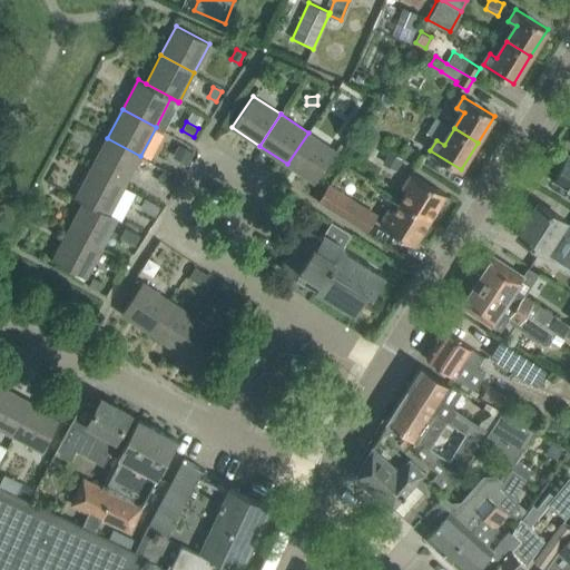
[(308,133),(287,164),(315,183),(336,151),(308,133)]
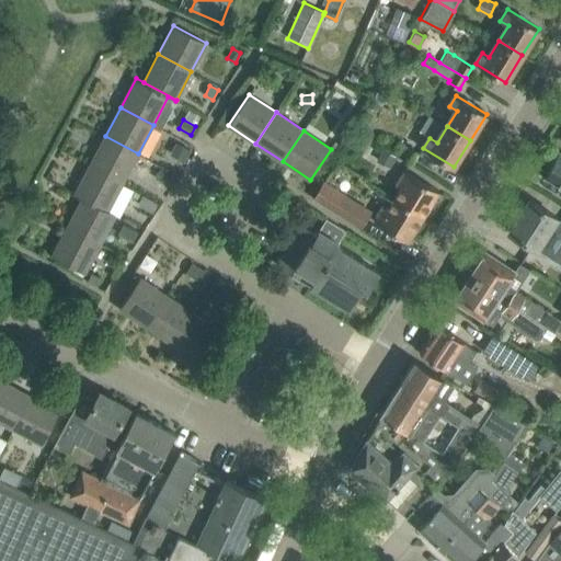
[(123,182),(138,153),(105,136),(90,164),(123,182)]
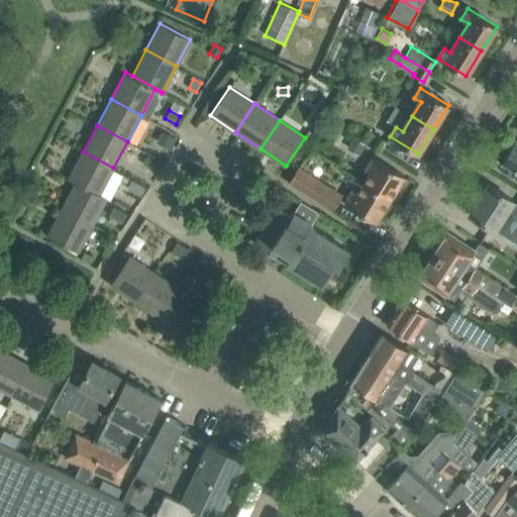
[(163,130),(157,141),(170,148),(176,138),(163,130)]
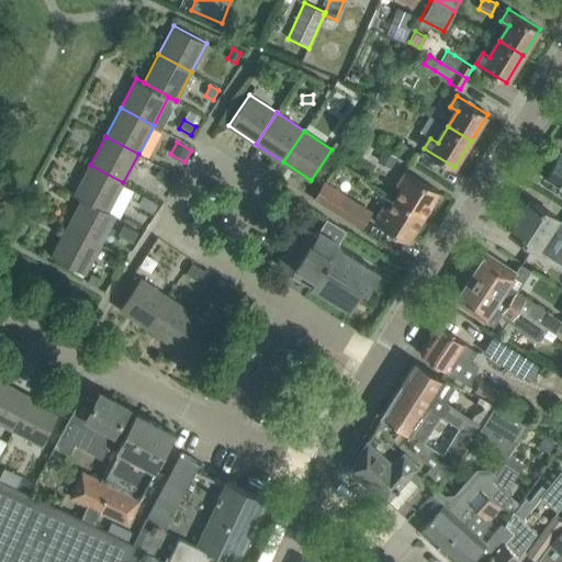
[(383,148),(377,159),(390,168),(396,157),(383,148)]
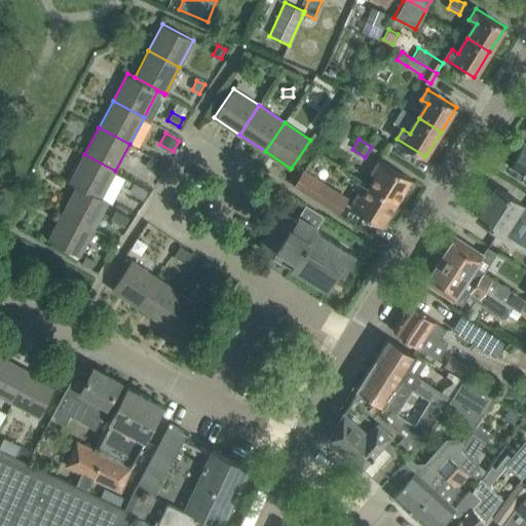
[(525,174),(525,142),(524,142),(515,157),(518,160),(514,167),(525,174)]
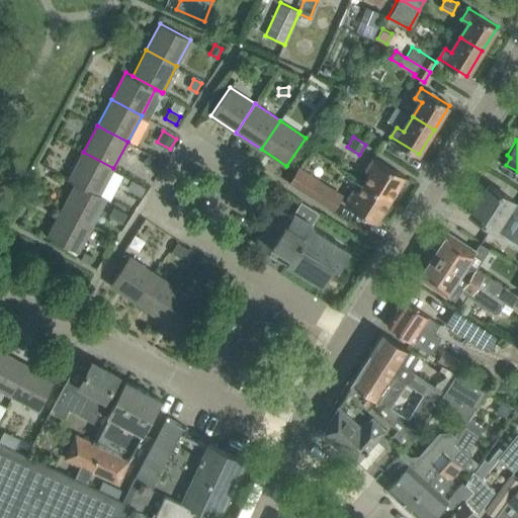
[(99,194),(113,168),(83,152),(69,179),(78,184),(106,198),(107,197),(99,194)]
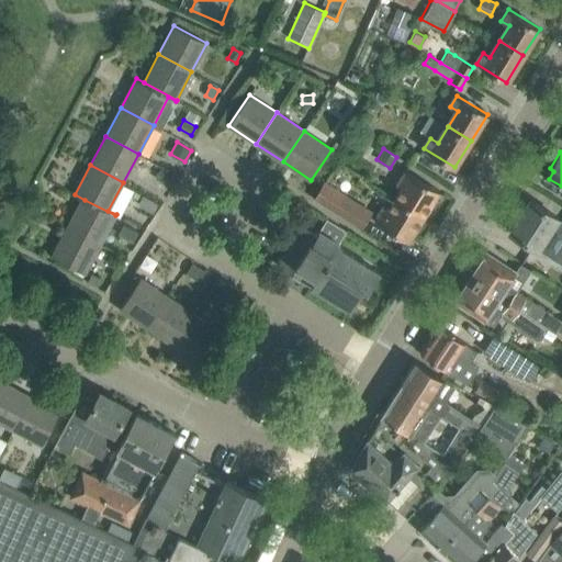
[(160,169),(155,178),(168,186),(173,176),(160,169)]
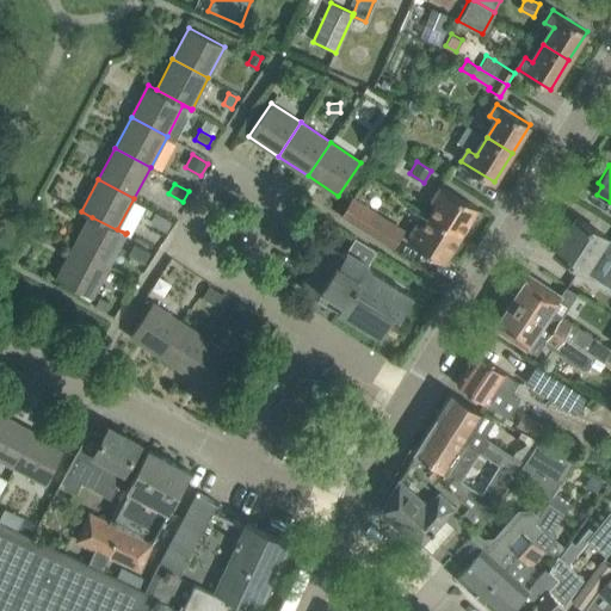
[(461,235),(479,208),(443,186),(432,202),(438,205),(431,217),(461,235)]
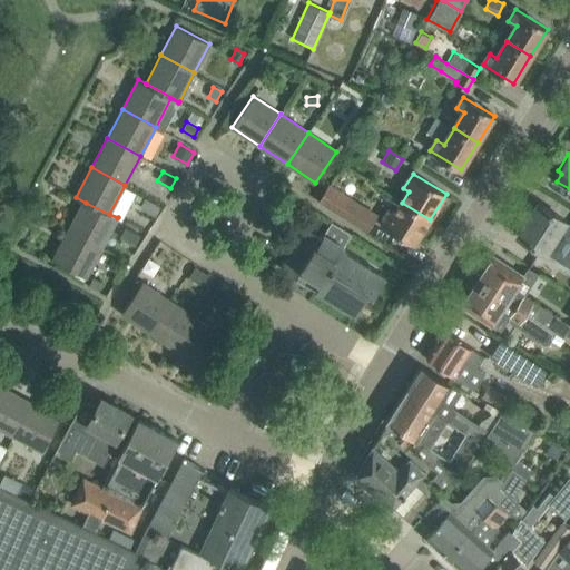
[(366,231),(373,218),(350,204),(352,199),(328,185),(320,200),(366,231)]
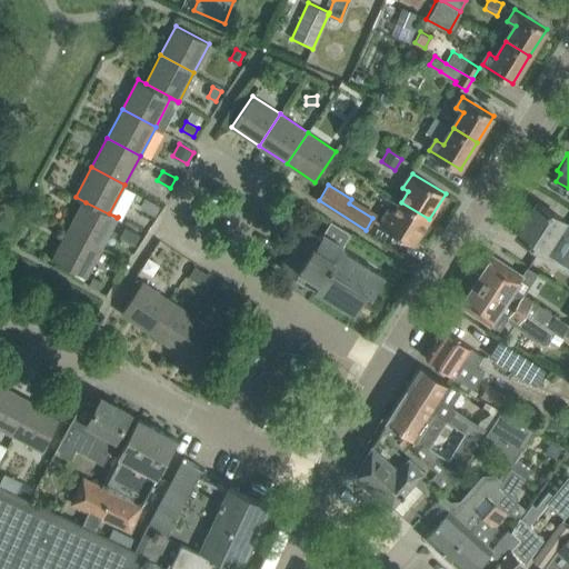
[(145,196),(141,203),(141,209),(145,210),(153,215),(156,216),(161,205),(146,196),(145,196)]
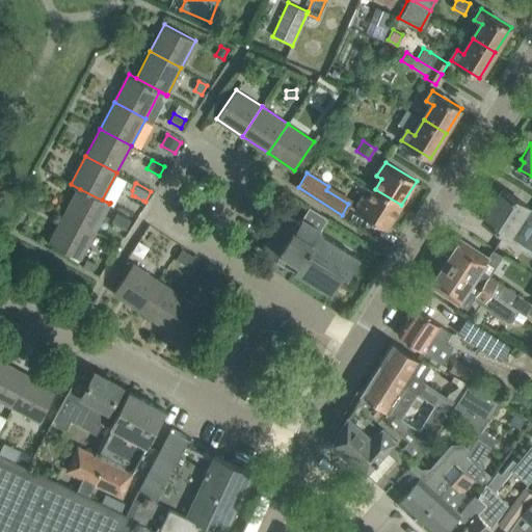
[(95,231),(109,204),(80,189),(74,201),(72,198),(63,215),(95,231)]
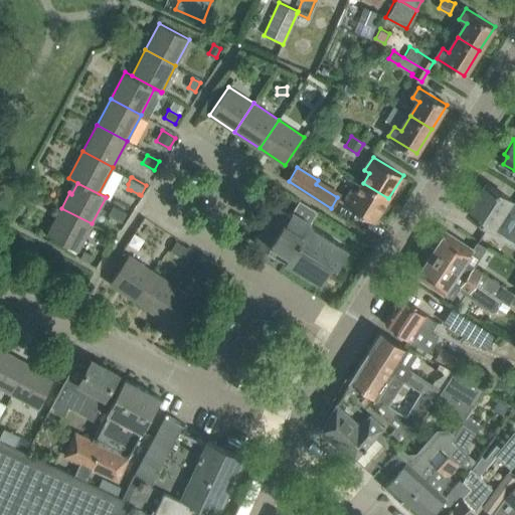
[(374,221),(388,198),(363,183),(358,192),(351,188),(343,202),(374,221)]
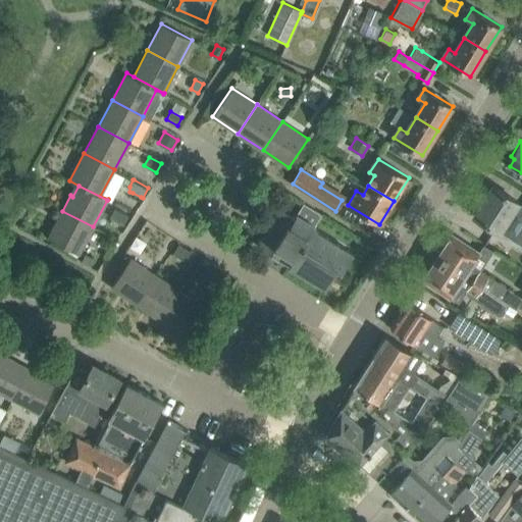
[(473,215),(500,231),(511,239),(521,223),(521,205),(519,203),(492,186),(473,215)]
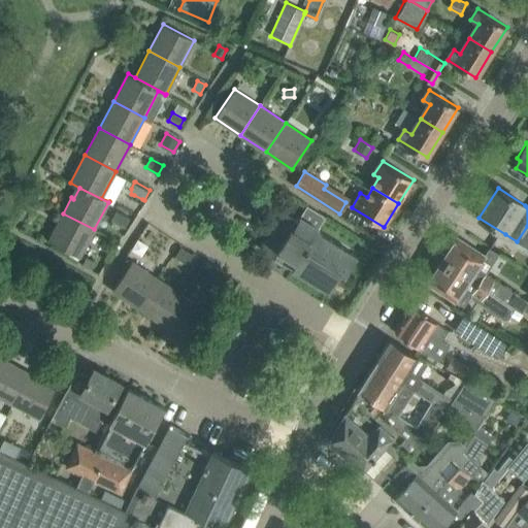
[(116,210),(110,221),(124,228),(130,218),(116,210)]
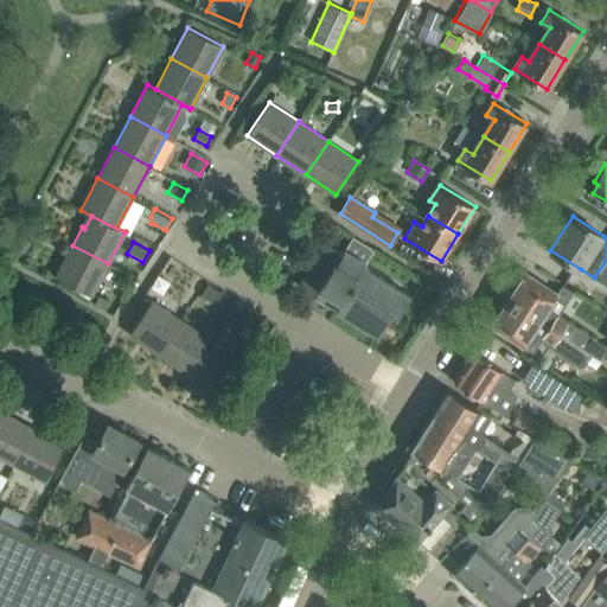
[(343,253),(325,242),(299,286),(378,334),(393,312),(397,315),(410,294),(364,266),(366,262),(345,249),(343,253)]
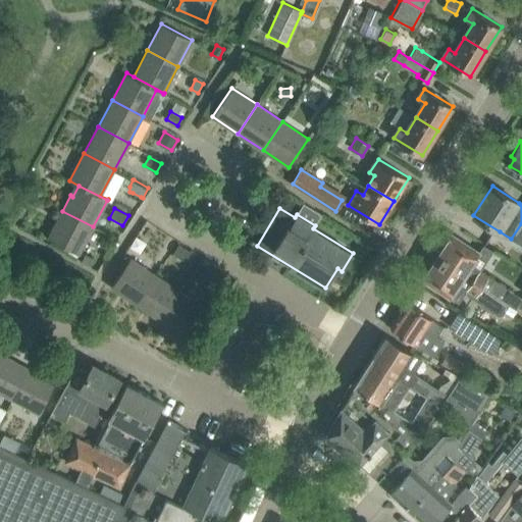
[(79,254),(93,226),(62,211),(48,238),(79,254)]
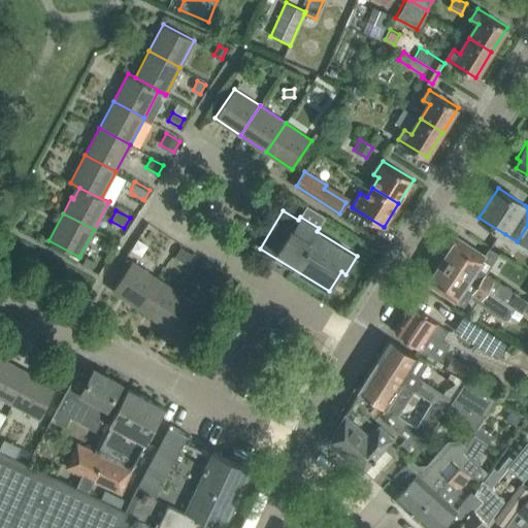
[(527,300),(487,273),(499,254),(489,248),(485,255),(457,236),(441,260),(522,311),(523,310),(527,312),(527,300)]
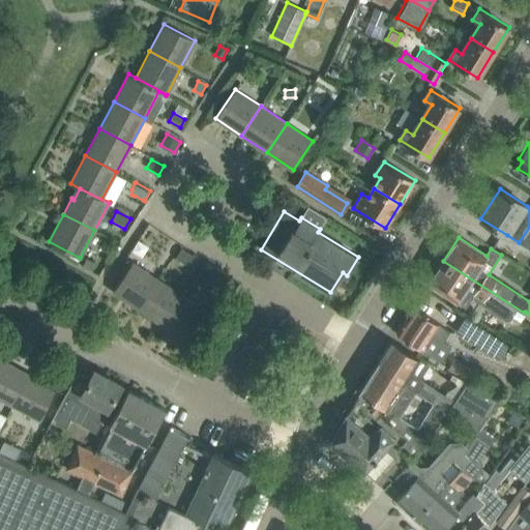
[(181,248),(175,258),(188,266),(195,257),(181,248)]
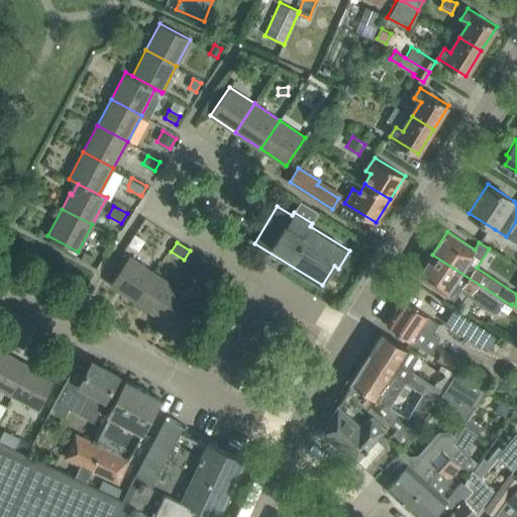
[(84,250),(81,257),(89,263),(93,255),(84,250)]
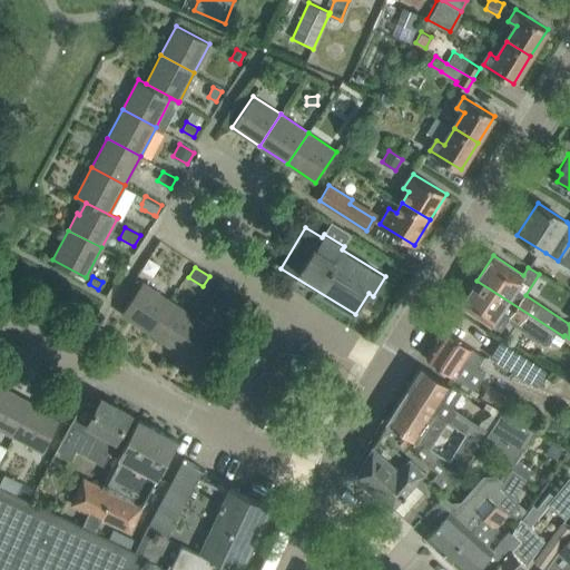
[(563,337),(563,336),(477,281),(461,304),(501,331),(508,318),(519,326),(546,344),(550,344),(557,334),(563,337)]
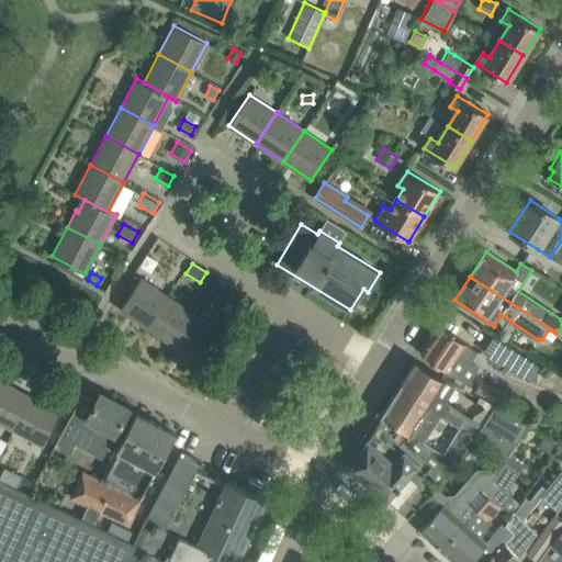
[(147,327),(168,296),(141,278),(120,308),(147,327)]
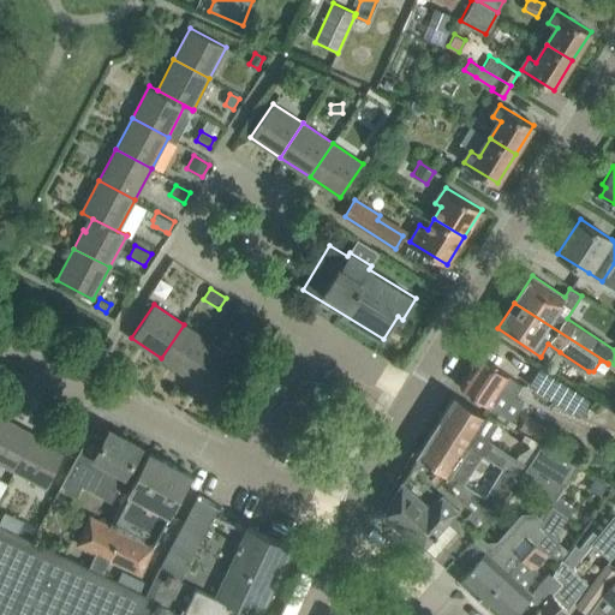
[(234,321),(234,322),(248,330),(249,328),(254,321),(239,312),(236,320),(234,321)]
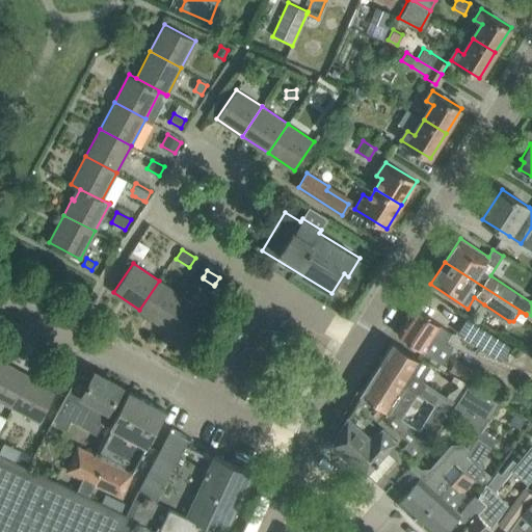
[(165,326),(185,297),(159,281),(139,310),(165,326)]
